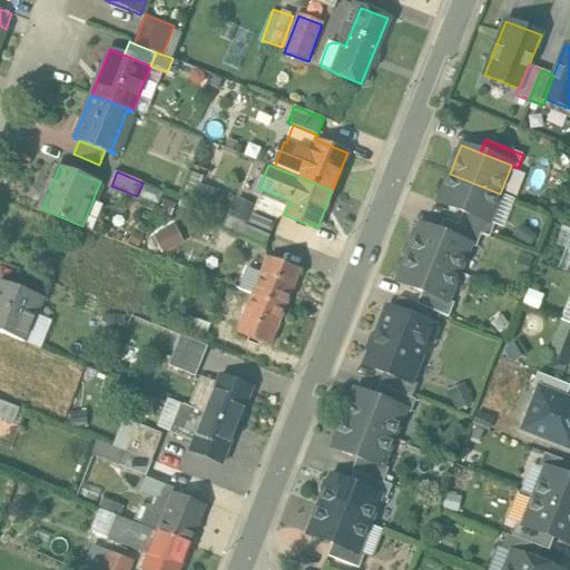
[(500,194),(450,174),(439,203),(463,213),(488,223),(489,222),(500,194)]
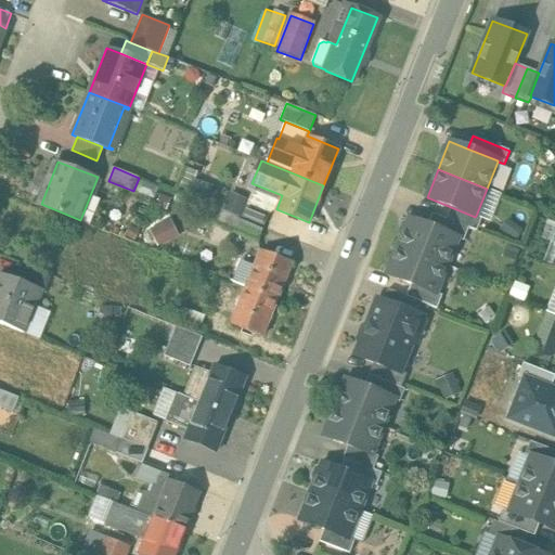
[(270,213),(247,204),(243,216),(265,226),(270,213)]
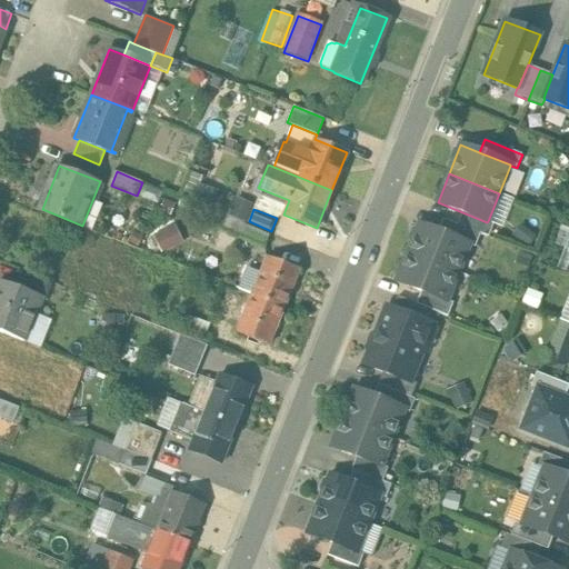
[(487,222),(462,212),(457,225),(480,233),(489,237),(493,223),(488,221),(487,222)]
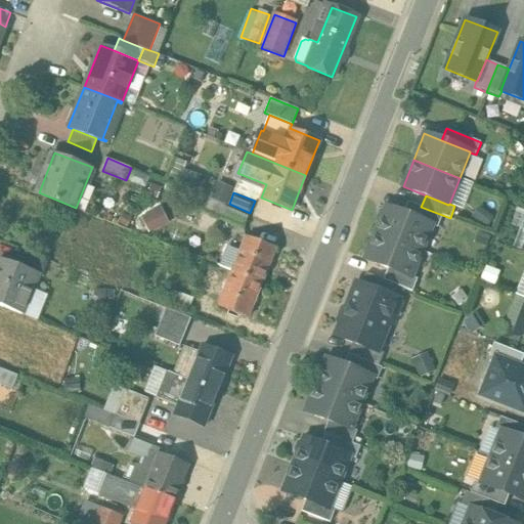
[(421,207),(407,202),(403,213),(432,224),(432,225),(437,227),(442,215),(421,207)]
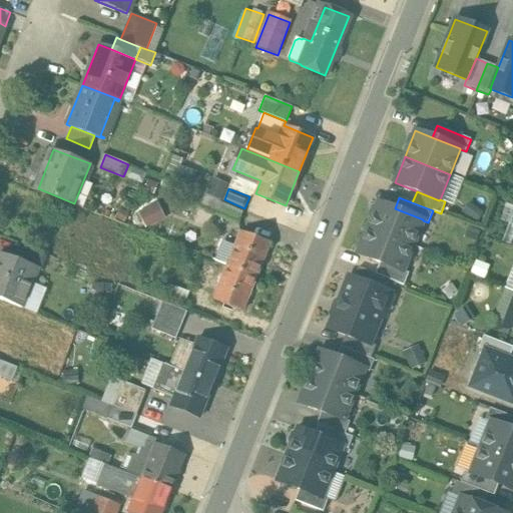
[(146,226),(165,217),(157,201),(138,210),(146,226)]
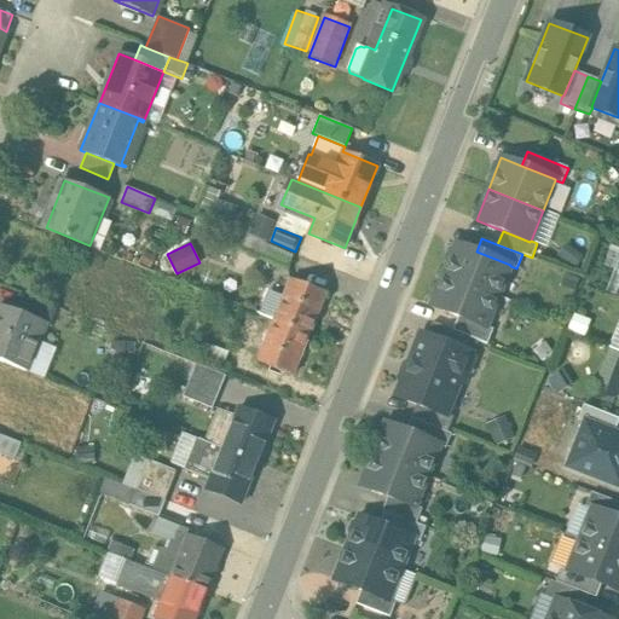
[(476,252),(456,243),(444,276),(498,296),(510,266),(510,265),(476,252)]
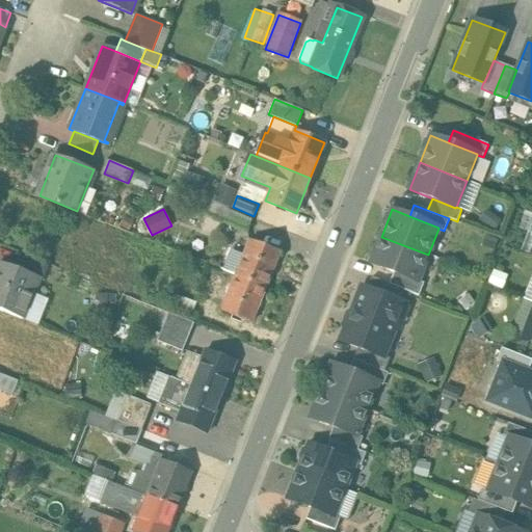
[(253,219),(232,210),(227,222),(248,231),(253,219)]
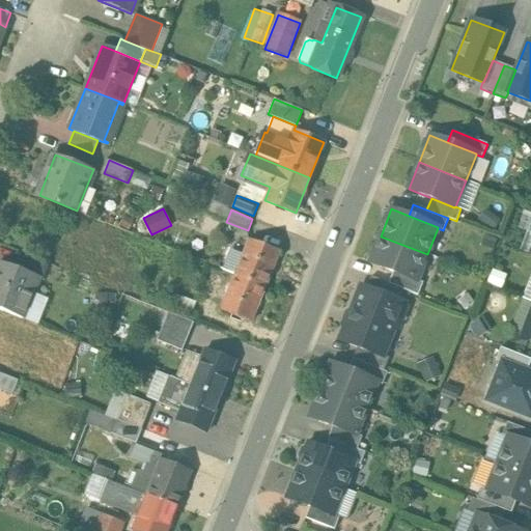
[(427,254),(381,236),(370,263),(393,272),(416,281),(417,280),(427,254)]
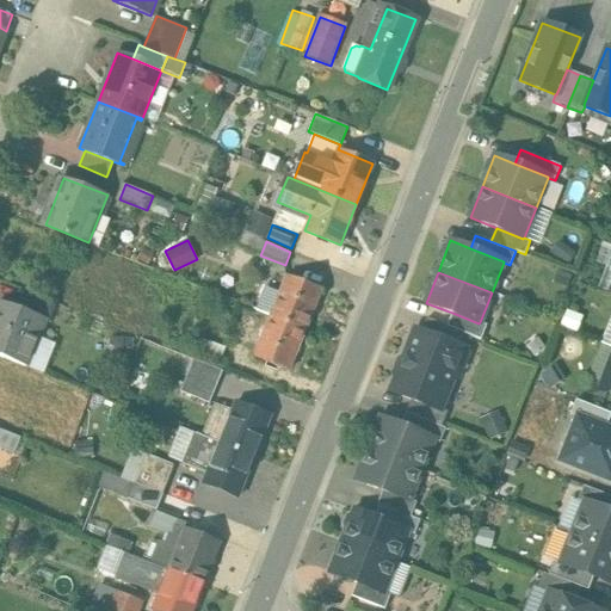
[(321,289),(288,276),(272,315),(273,315),(306,328),(321,289)]
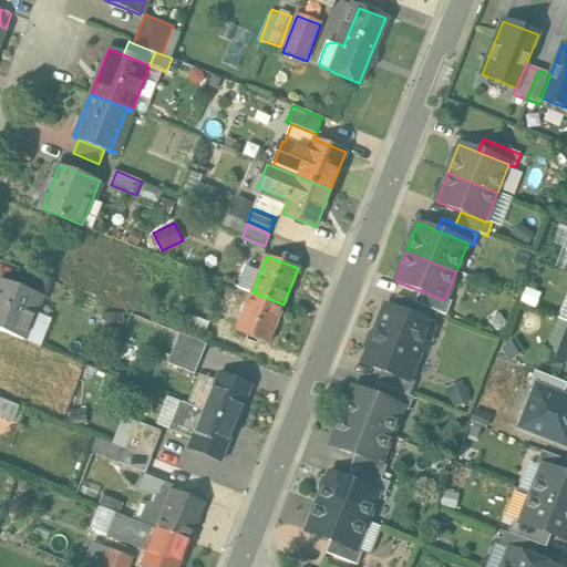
[(53,282),(31,274),(23,290),(41,297),(47,300),(53,282)]
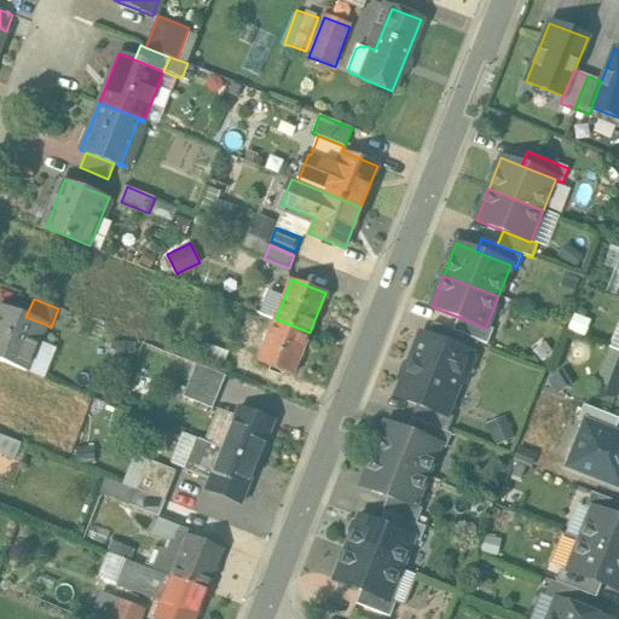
[(25,317),(1,307),(0,310),(0,360),(25,371),(45,324),(25,317)]
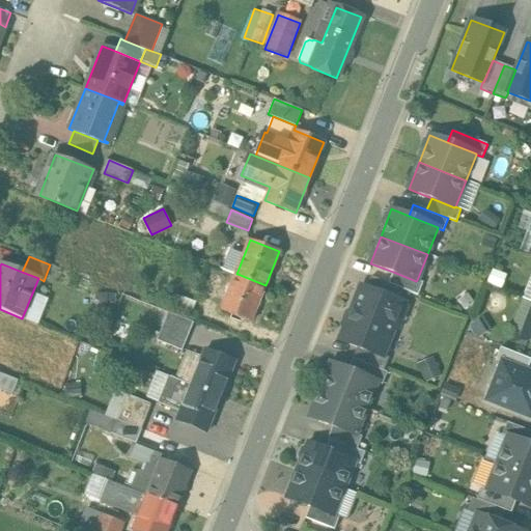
[(416,281),(393,272),(388,283),(401,289),(418,296),(423,283),(417,280),(416,281)]
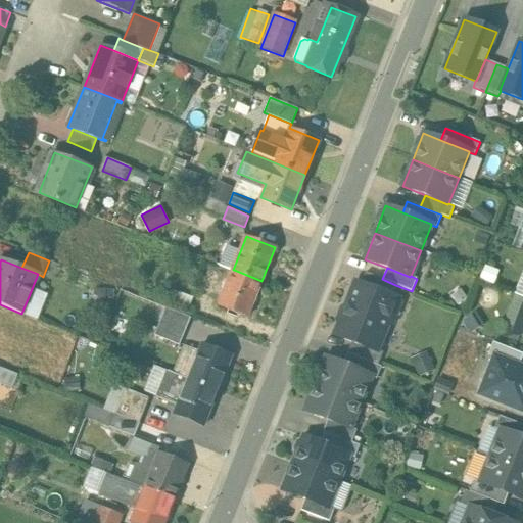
[(262,281),(234,270),(222,301),(221,301),(220,304),(248,316),(262,281)]
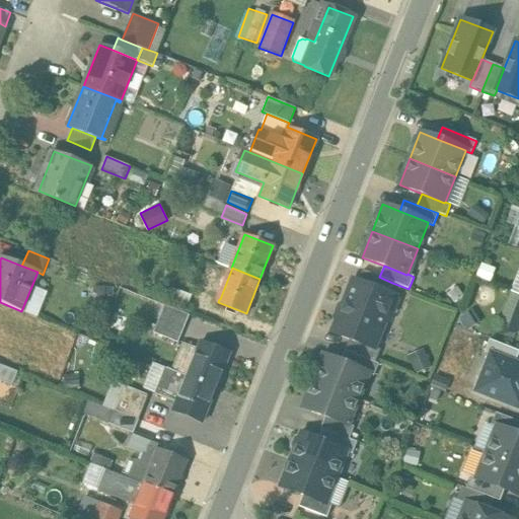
[(379,277),(362,271),(358,282),(388,294),(392,283),(379,277)]
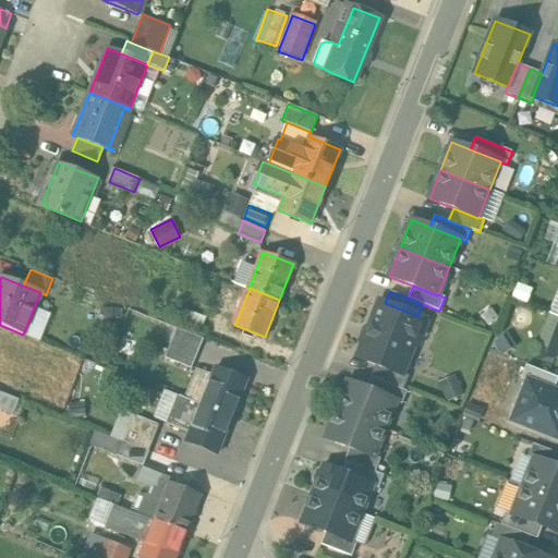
[(385,303),(379,301),(356,358),(375,365),(401,375),(402,374),(413,347),(419,344),(426,324),(424,318),(385,303)]
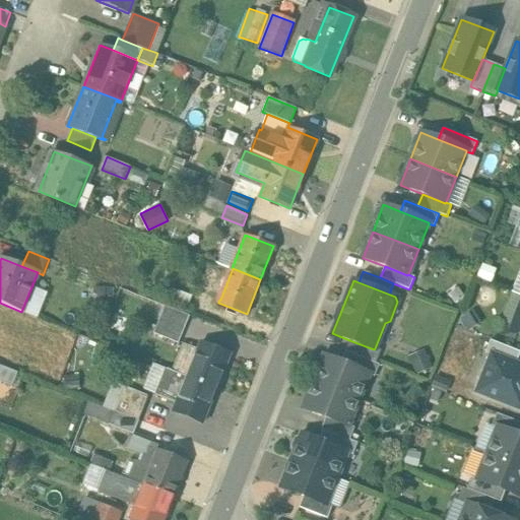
[(194,294),(174,285),(170,298),(190,305),(194,294)]
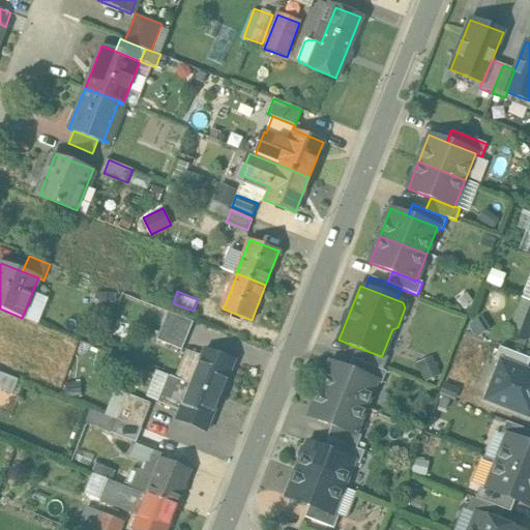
[(193,321),(170,313),(159,341),(182,350),(193,321)]
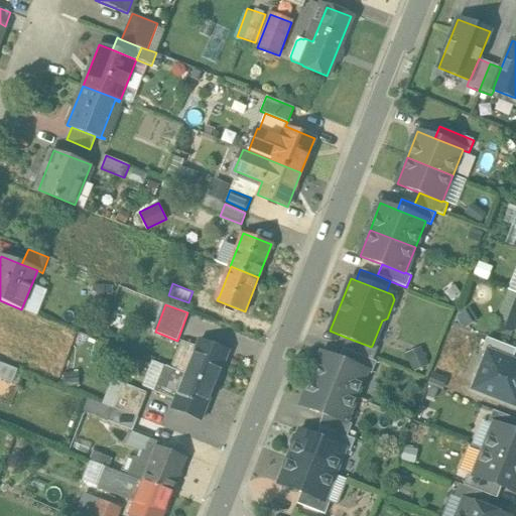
[(371,347),(347,338),(343,349),(373,361),(377,348),(372,346),(371,347)]
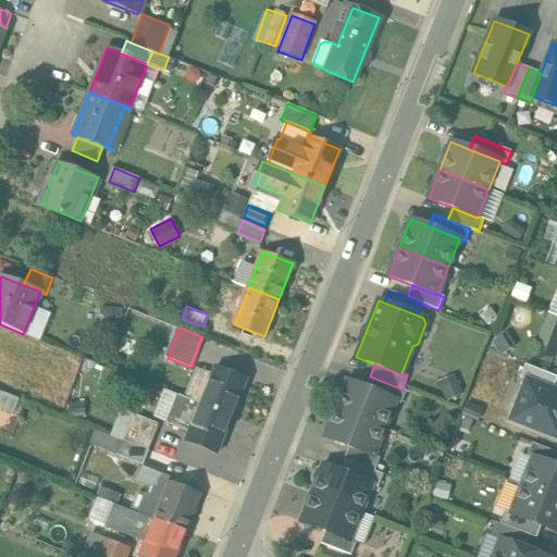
[(556,378),(556,376),(524,364),(520,378),(525,381),(527,380),(553,390),(556,378)]
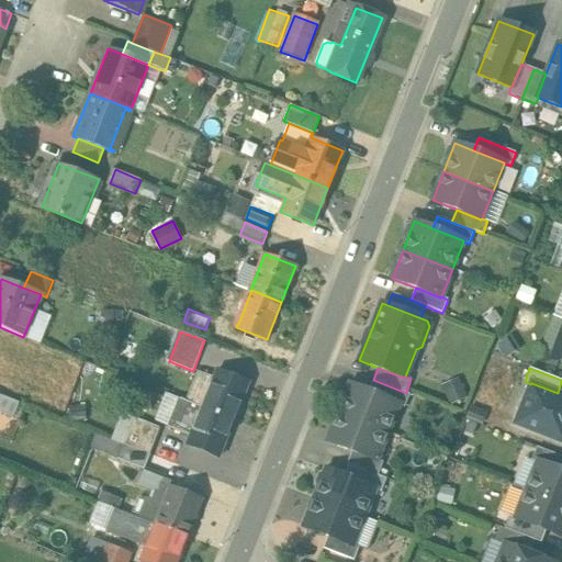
[(248,382),(217,370),(214,379),(202,407),(234,420),(248,382)]
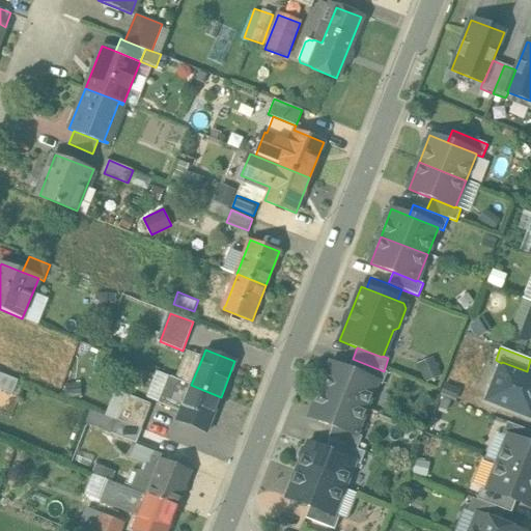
[(191,385),(202,358),(185,351),(174,379),(191,385)]
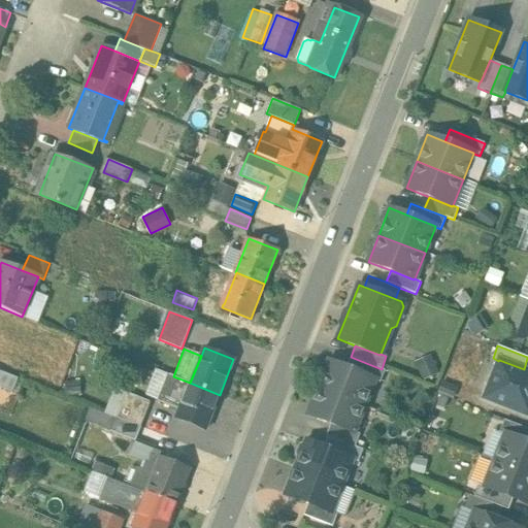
[(382,369),(351,357),(347,368),(374,380),(374,381),(380,383),(385,370),(382,369)]
